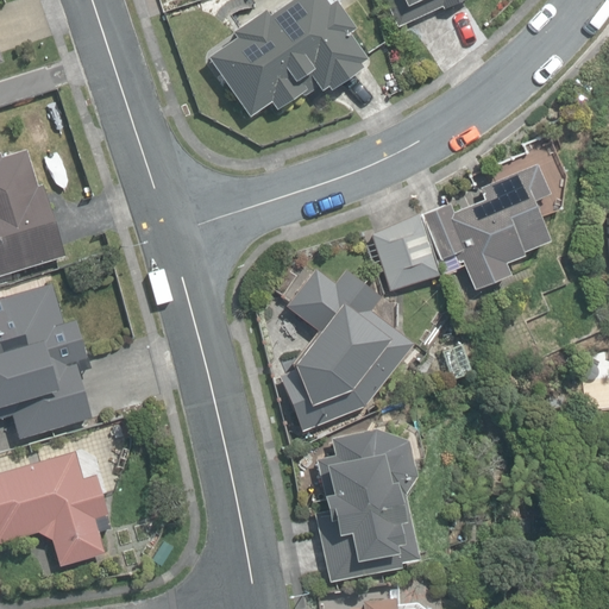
[(207,55),(250,115),(270,101),(275,108),(301,90),(303,94),(314,86),(318,90),(325,85),(328,89),(360,67),(358,63),(365,58),(346,33),(352,29),(332,0),(330,0),(326,4),(322,0),(287,0),(265,14),(262,8),(231,31),(234,36),(207,55)]
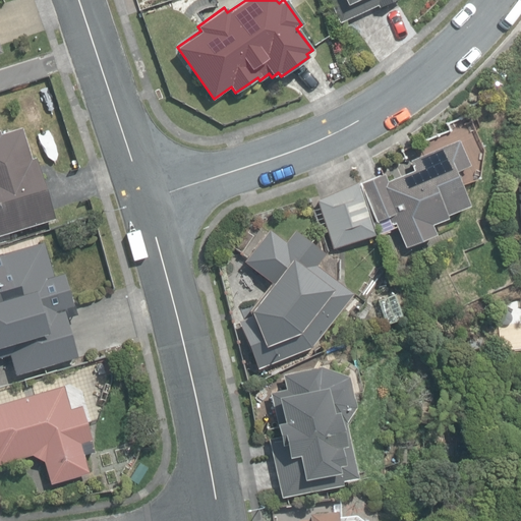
[(328,0),(339,23),(378,5),(379,7),(393,0),(328,0)]
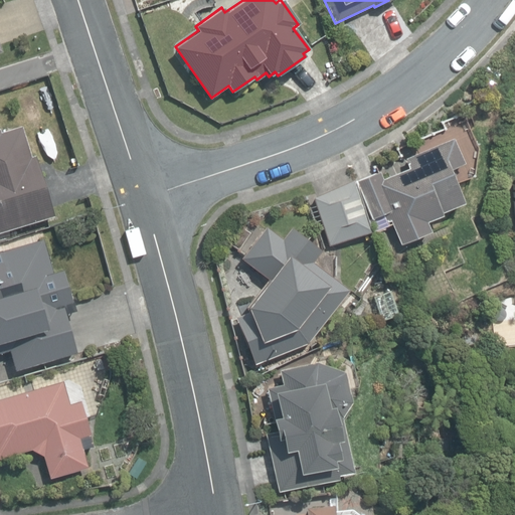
[(0,231),(53,216),(34,156),(30,157),(21,127),(0,133),(0,231)]
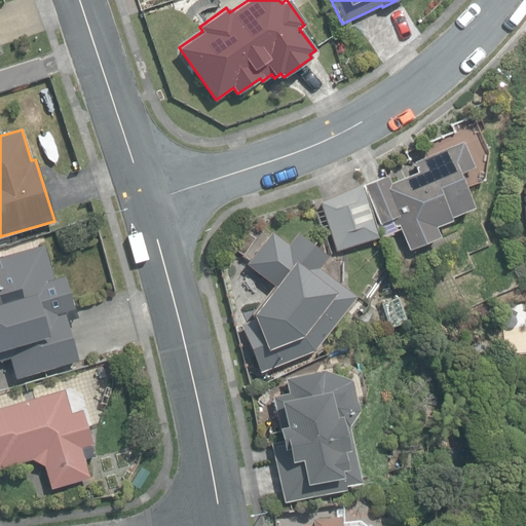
[(398,225),(408,249),(438,236),(435,227),(450,221),(448,218),(472,208),(457,173),(472,167),(460,143),(413,162),(417,172),(389,183),(386,176),(364,186),(379,223),(390,218),(395,226),(398,225)]
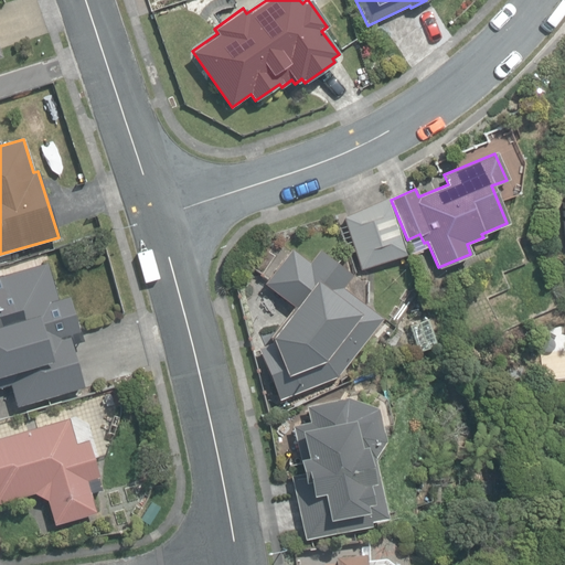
[(341,213),(361,268),(407,252),(387,196),(341,213)]
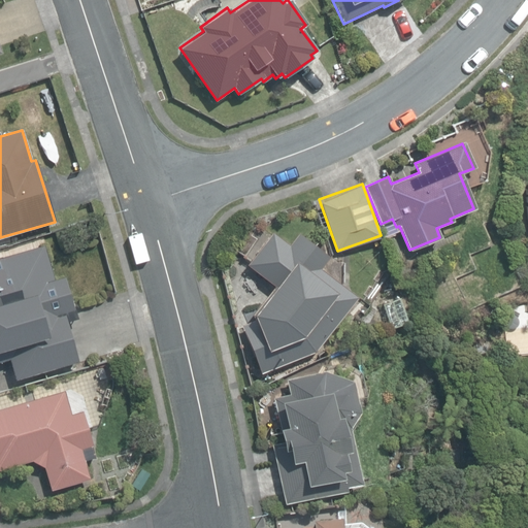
[(383,237),(392,234),(388,225),(380,229),(383,237)]
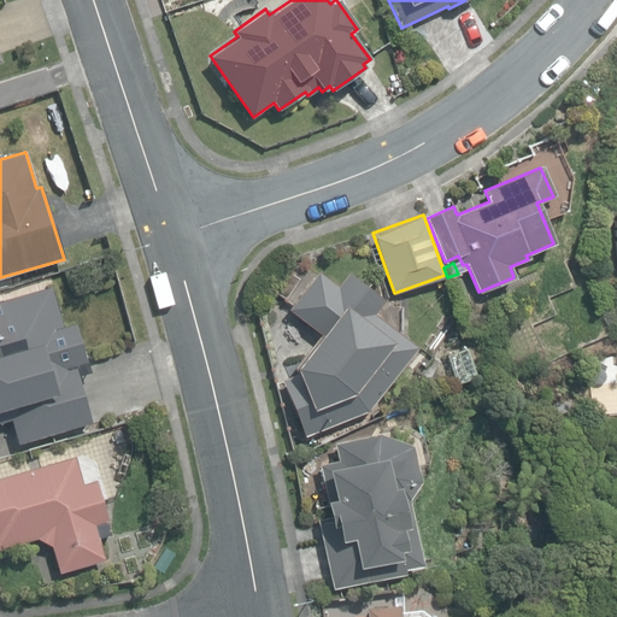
[(338,287),(316,272),(288,312),(321,335),(298,366),(304,382),(286,389),(303,436),(368,415),(415,346),(372,316),(385,300),(347,274),(338,287)]
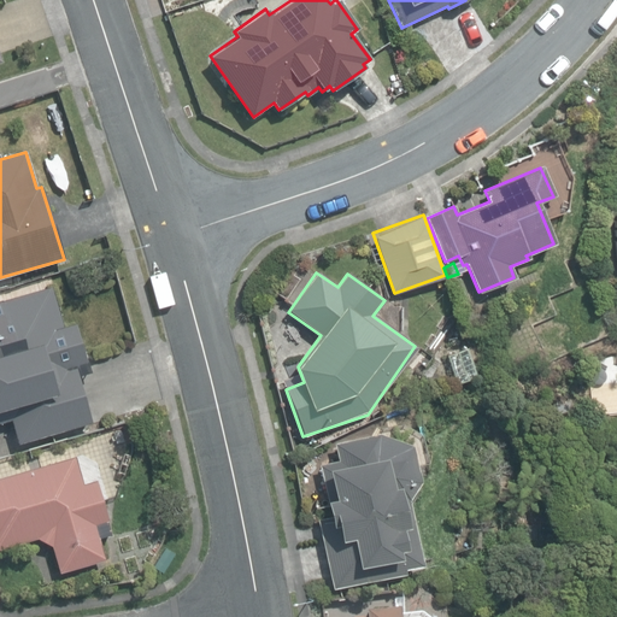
[(63,328),(52,288),(0,301),(0,423),(11,421),(17,444),(90,423),(78,376),(89,372),(76,324),(63,328)]
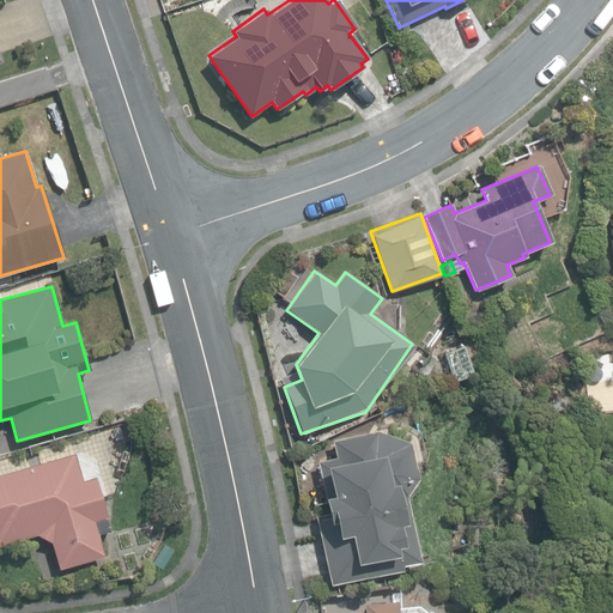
[(453,380),(473,374),(465,347),(444,353),(453,380)]
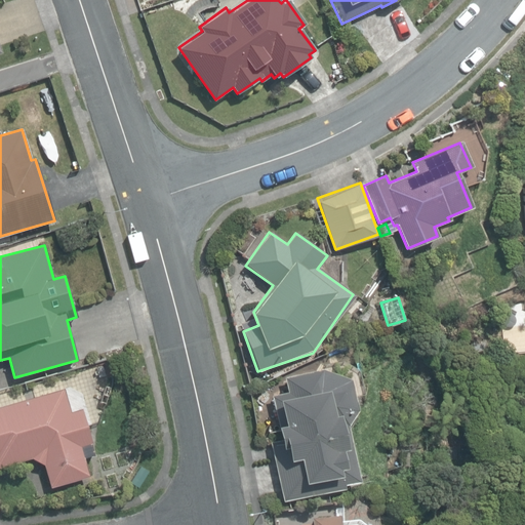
[(270,441),(283,500),(342,487),(341,483),(358,480),(346,425),(355,408),(349,378),(325,384),(322,368),(284,376),(287,391),(271,395),(281,439),(270,441)]
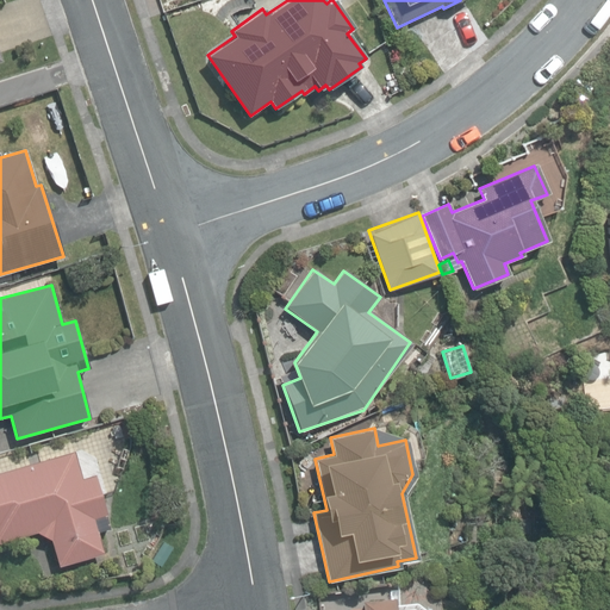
[(51,540),(58,565),(104,552),(94,518),(106,515),(94,475),(82,479),(74,452),(0,472),(0,541),(36,531),(51,540)]
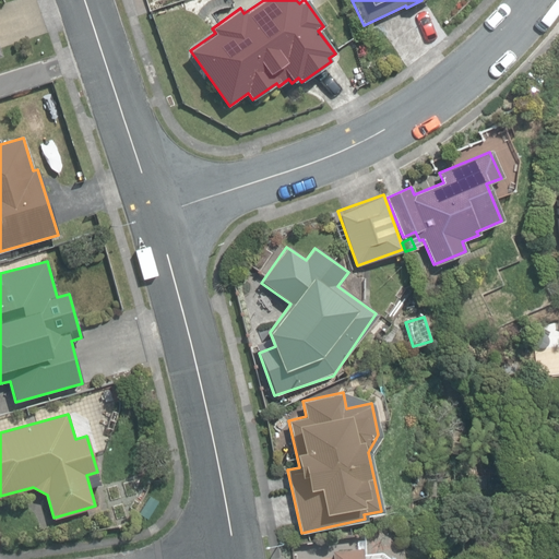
[(361,558),(360,547),(332,550),(332,558),(361,558)]
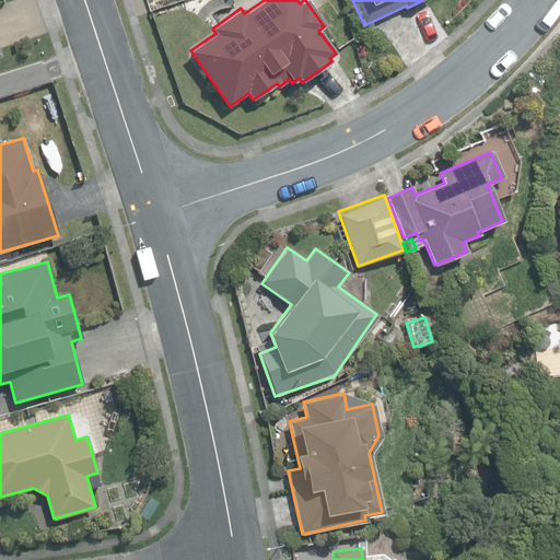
All buildings are outlined.
